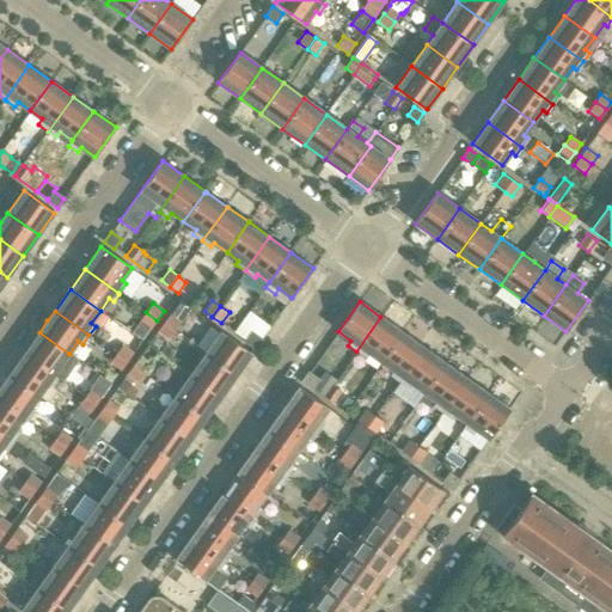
[(157,320),(146,312),(132,332),(142,341),(157,320)]
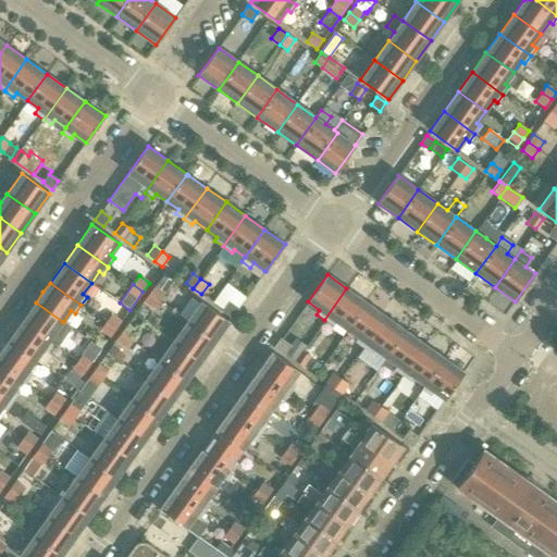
[(157,284),(150,293),(160,299),(164,294),(161,292),(159,291),(161,287),(157,284)]
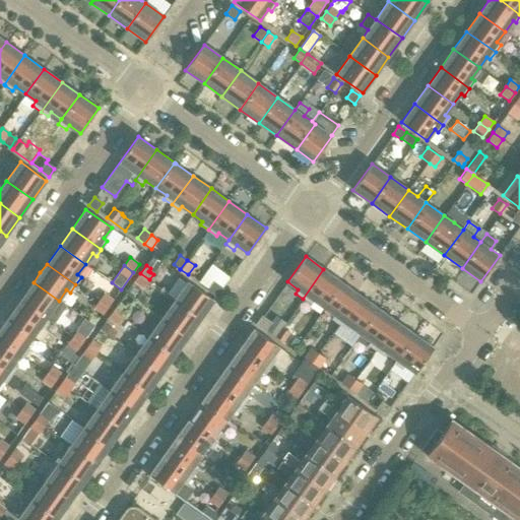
[(207,270),(199,281),(209,289),(208,291),(215,296),(215,297),(216,297),(222,288),(221,288),(229,278),(222,273),(211,265),(207,270)]
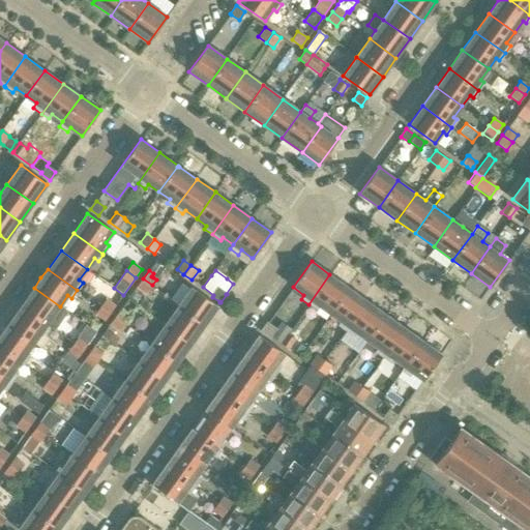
[(320,306),(330,314),(348,287),(329,274),(308,304),(316,311),(320,306)]
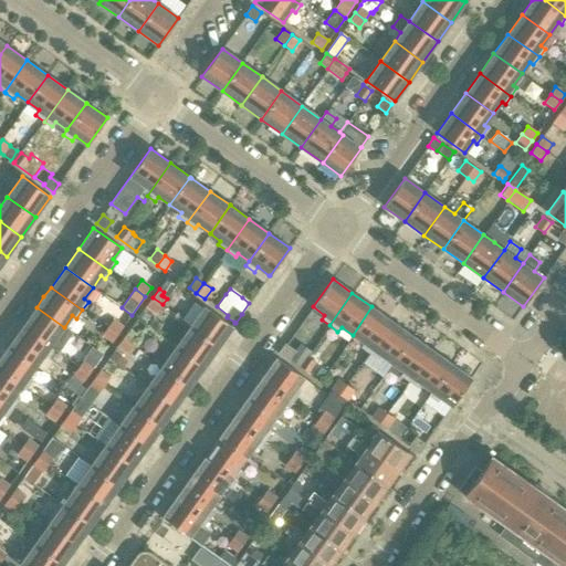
[(163,304),(153,297),(146,306),(156,314),(163,304)]
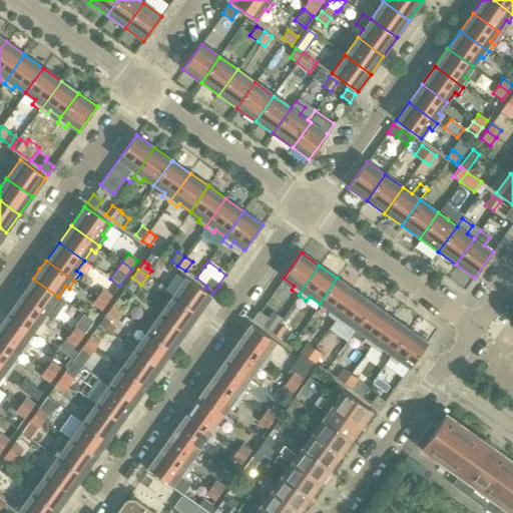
[(185,278),(172,296),(198,315),(211,297),(210,297),(210,296),(209,296),(185,278)]
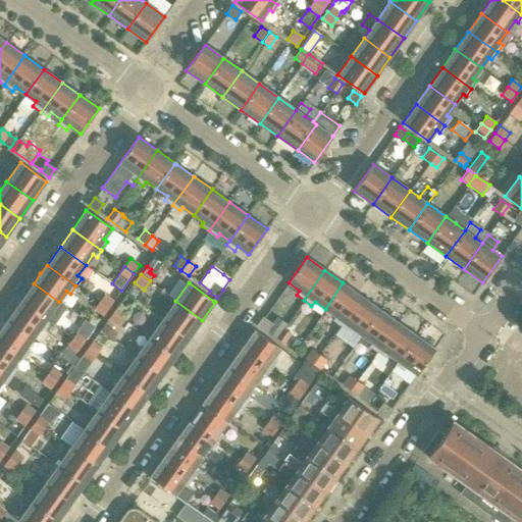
[(332,320),(341,326),(361,296),(343,282),(325,309),(335,316),(332,320)]
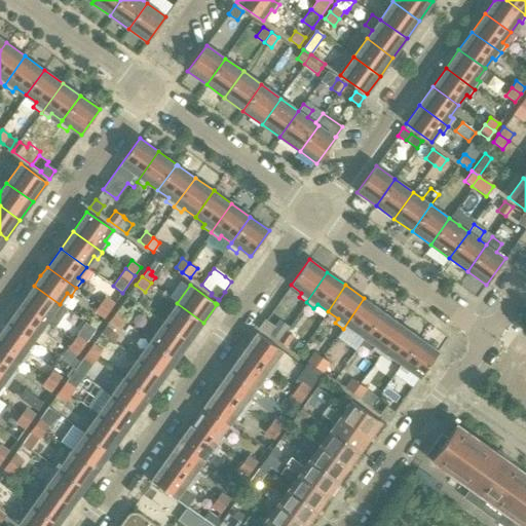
[(34,286),(21,304),(50,325),(55,317),(52,314),(60,304),(34,286)]
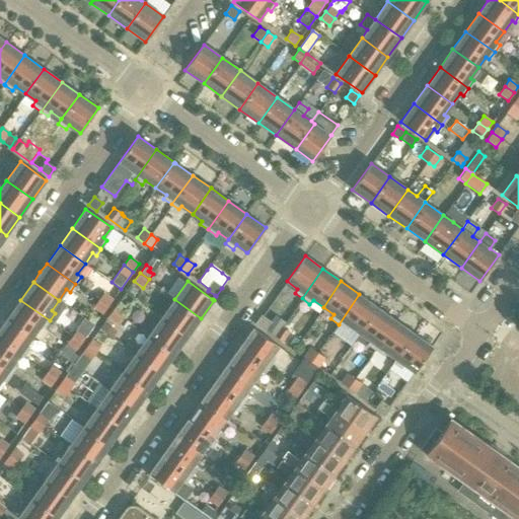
[(103,293),(98,300),(107,306),(113,299),(103,293)]
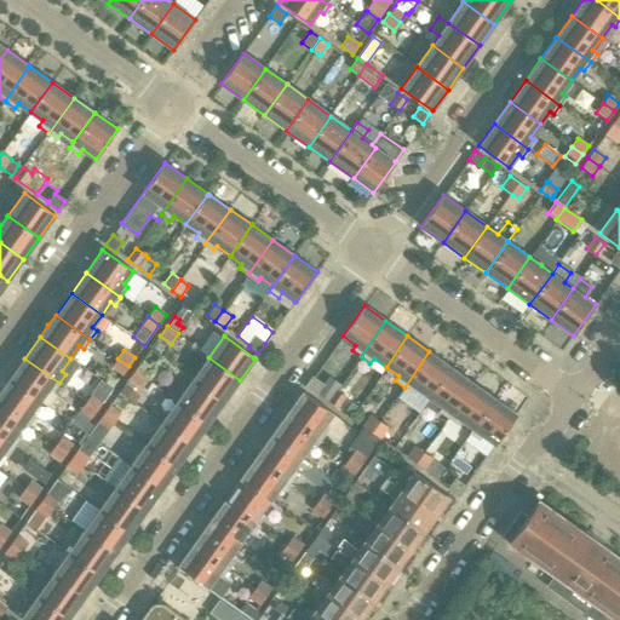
[(417,389),(429,397),(449,366),(429,351),(405,388),(413,394),(417,389)]
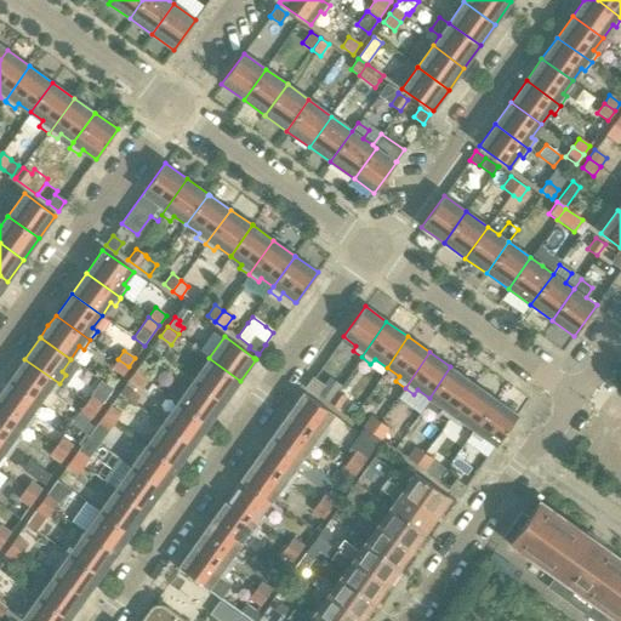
[(209,358),(193,381),(224,403),(240,381),(209,358)]
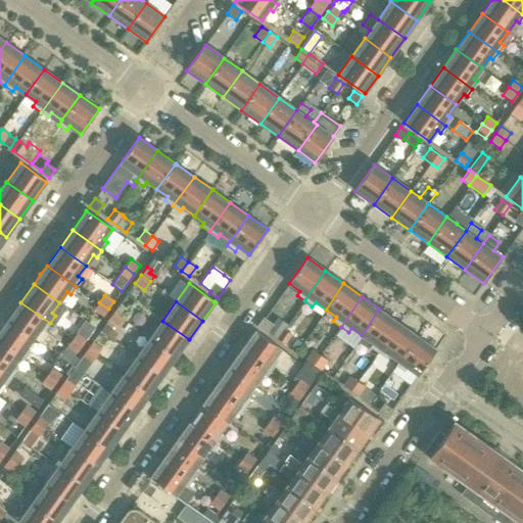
[(20,302),(7,321),(34,338),(41,328),(45,331),(50,323),(20,302)]
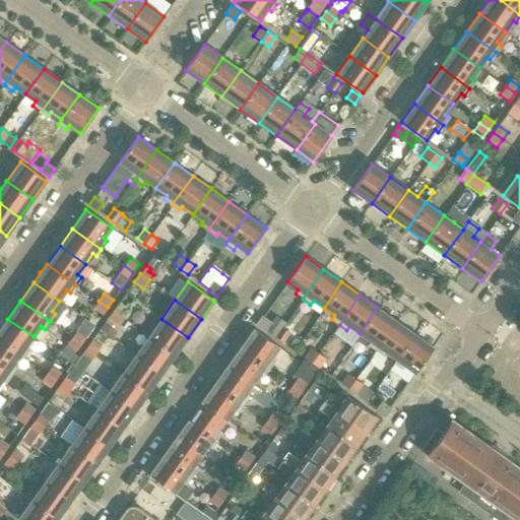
[(108,307),(99,301),(93,308),(103,315),(108,307)]
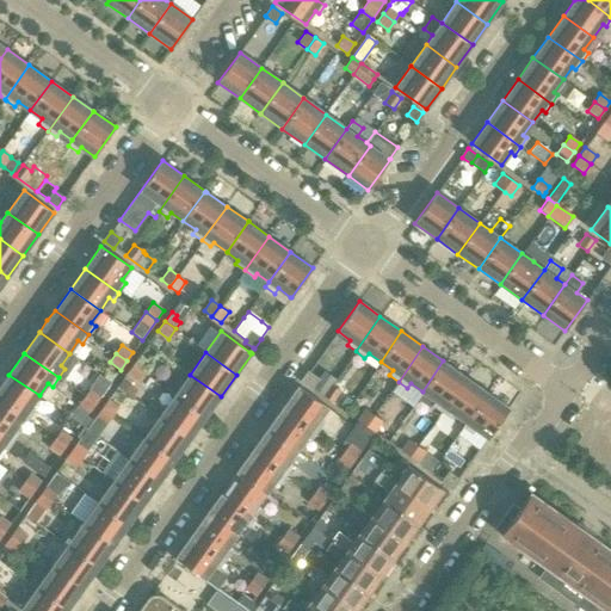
[(139,358),(133,366),(143,374),(149,365),(139,358)]
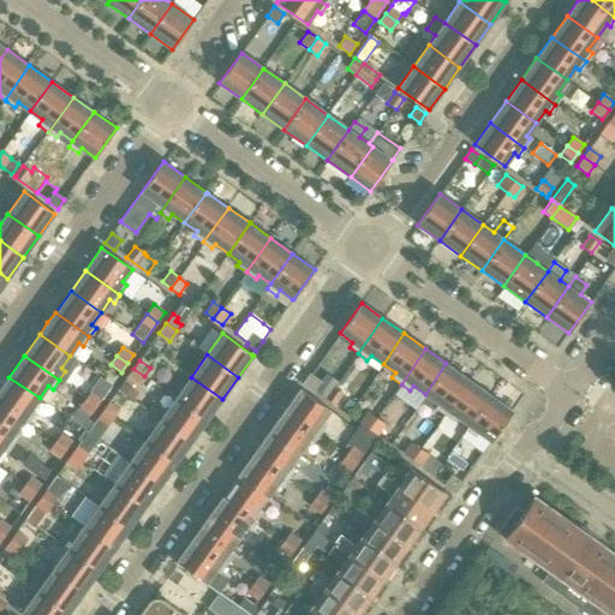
[(443,415),(469,380),(446,363),(425,394),(439,404),(435,408),(443,415)]
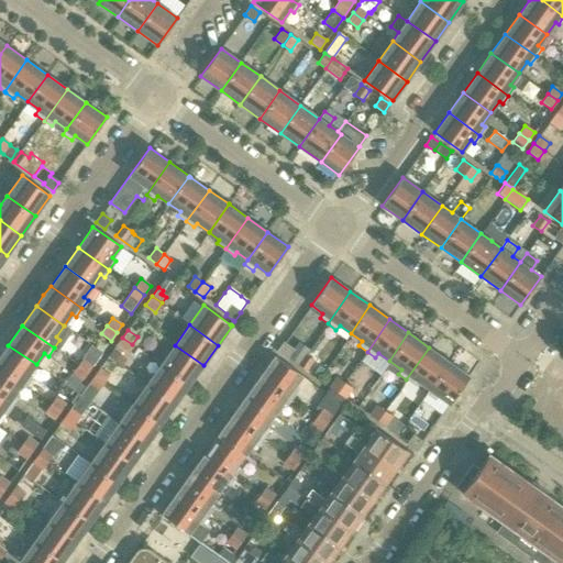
[(132,344),(122,338),(117,345),(127,352),(132,344)]
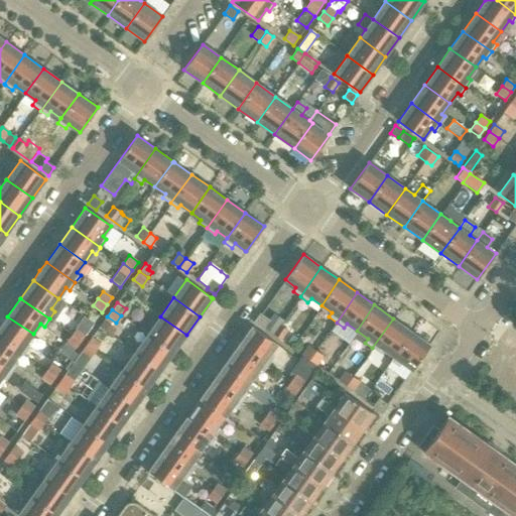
[(263,328),(274,335),(280,326),(284,320),(273,313),(268,320),(263,328)]
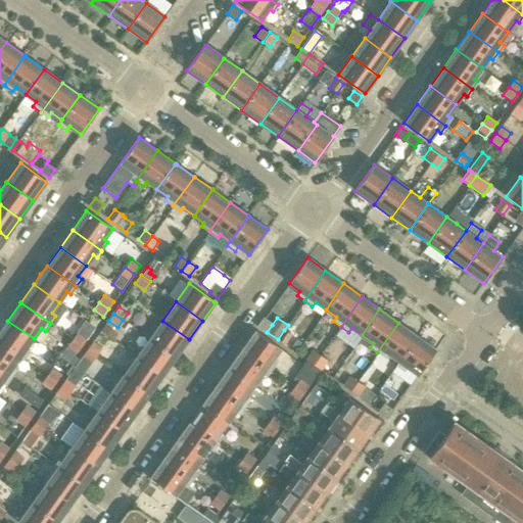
[(267,332),(272,325),(264,319),(257,327),(258,327),(257,328),(258,328),(266,333),(267,332)]
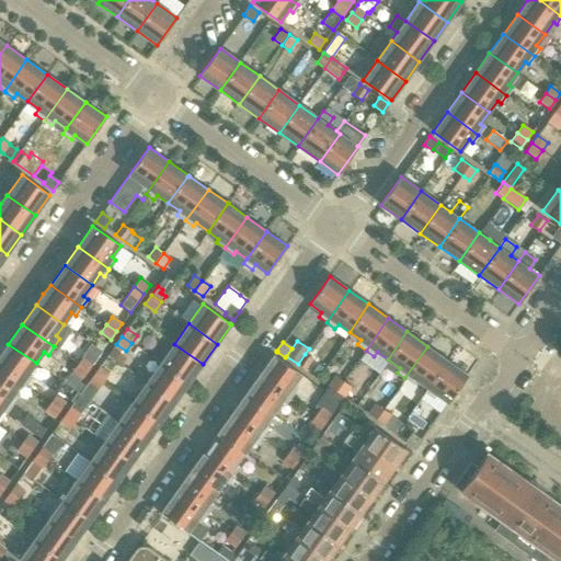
[(8,344),(0,354),(0,367),(21,384),(25,386),(32,377),(27,375),(36,363),(8,344)]
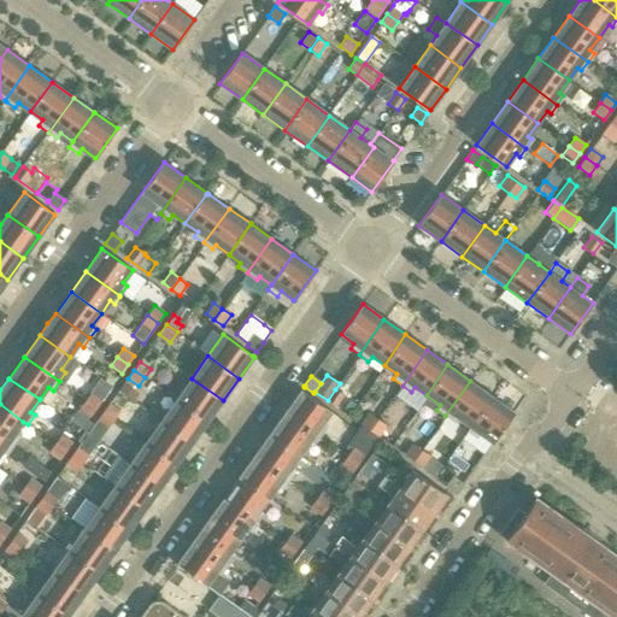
[(192,378),(177,399),(207,421),(223,400),(192,378)]
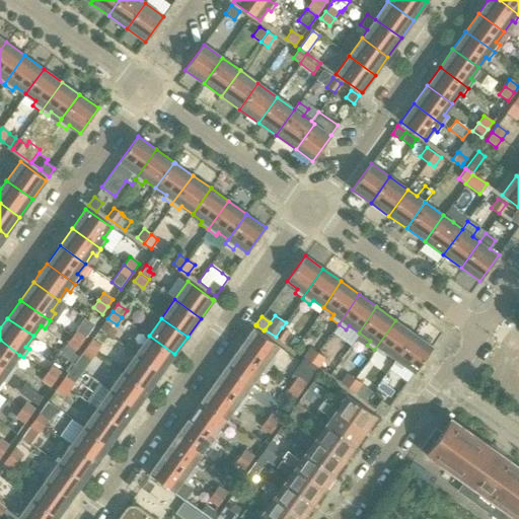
[(386,352),(395,359),(414,334),(395,320),(374,350),(383,356),(386,352)]
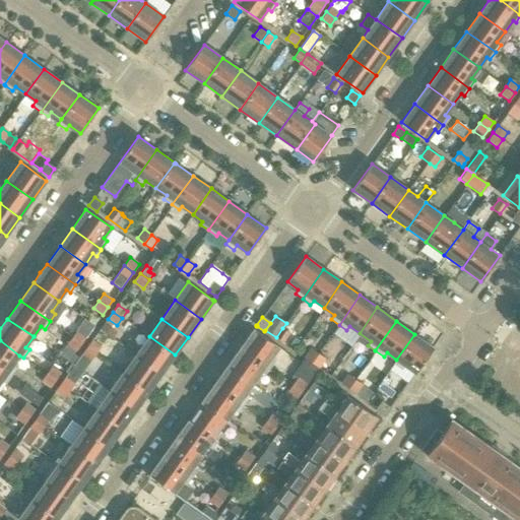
[(93,326),(89,323),(85,329),(89,332),(93,326)]
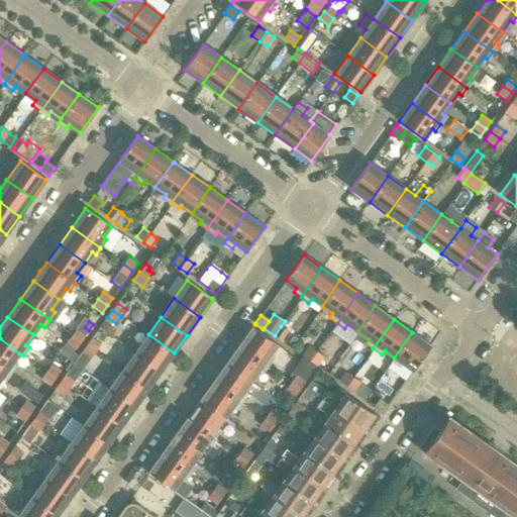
[(101,327),(107,332),(111,327),(104,322),(101,327)]
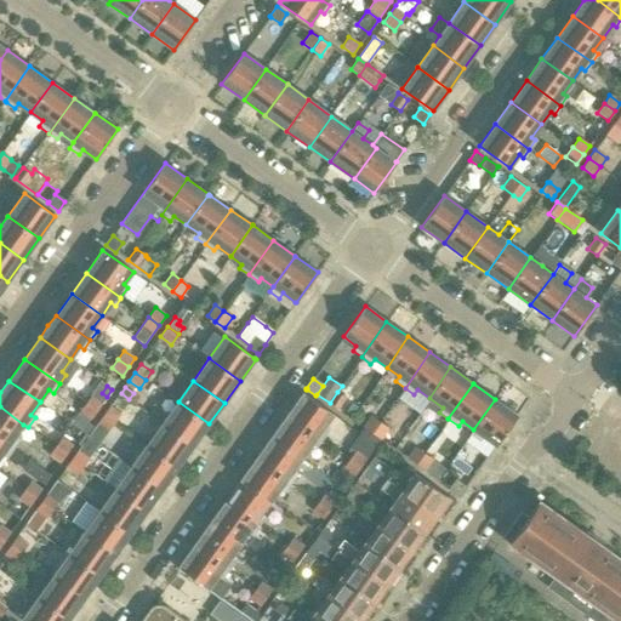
[(303,393),(288,415),(322,439),(329,431),(324,427),(334,415),(305,393),(303,392),(303,393)]
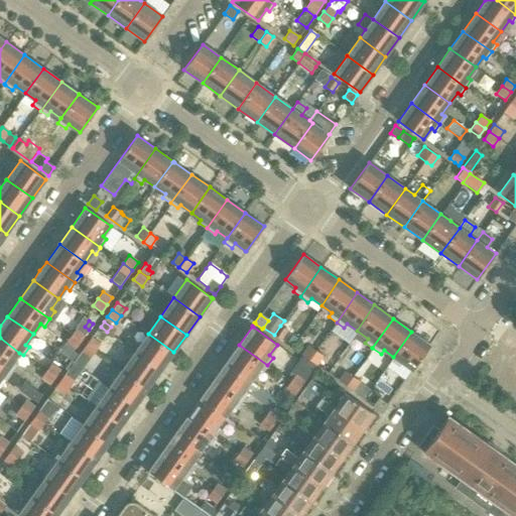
[(280,326),(274,335),(280,340),(287,330),(280,326)]
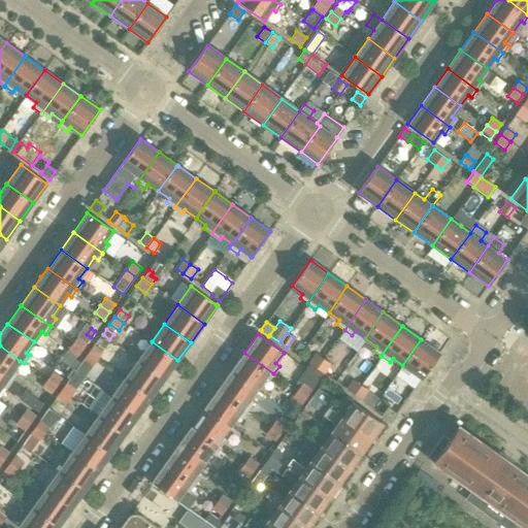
[(78,335),(72,343),(81,351),(88,342),(78,335)]
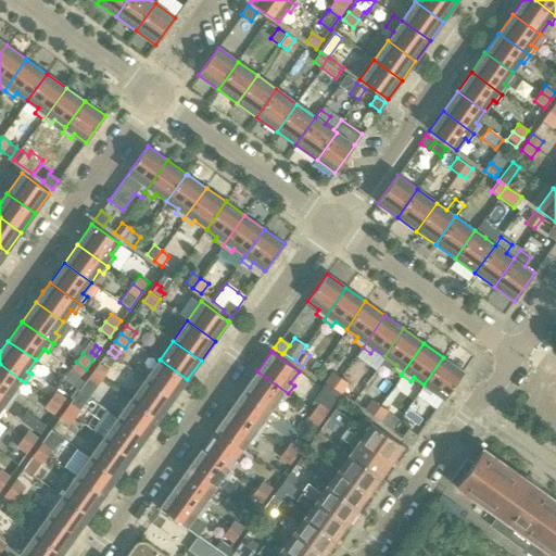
[(443,357),(424,384),(420,389),(430,395),(433,391),(444,399),(464,371),(443,357)]
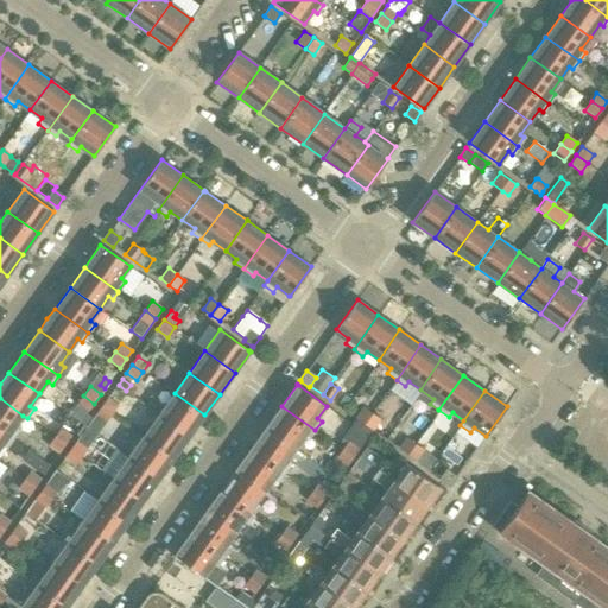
[(175,393),(159,415),(190,436),(204,415),(175,393)]
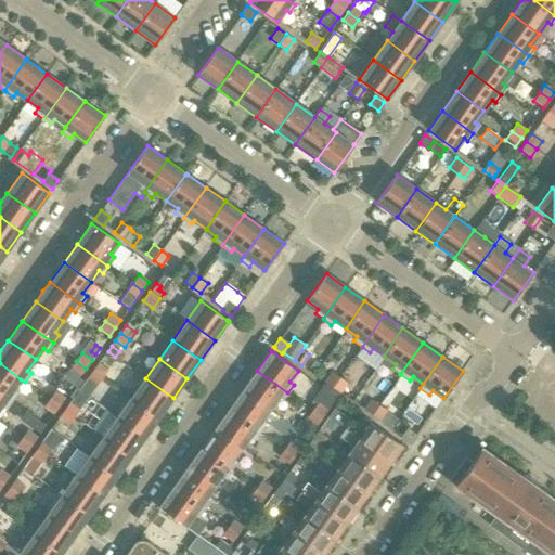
[(86,369),(76,361),(63,379),(79,390),(85,383),(79,378),(86,369)]
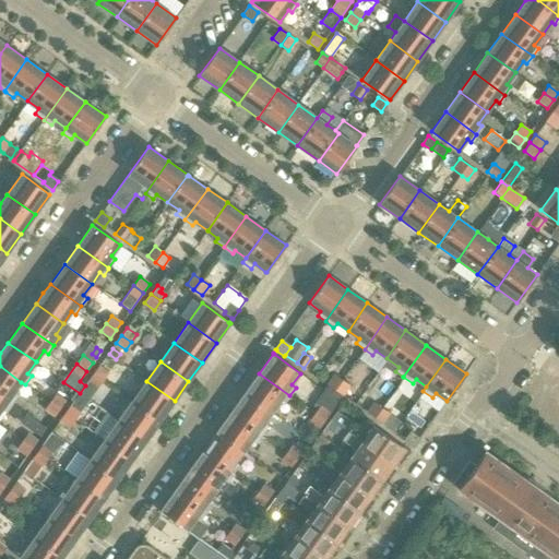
[(0,366),(0,395),(12,404),(18,395),(13,393),(21,382),(0,366)]
